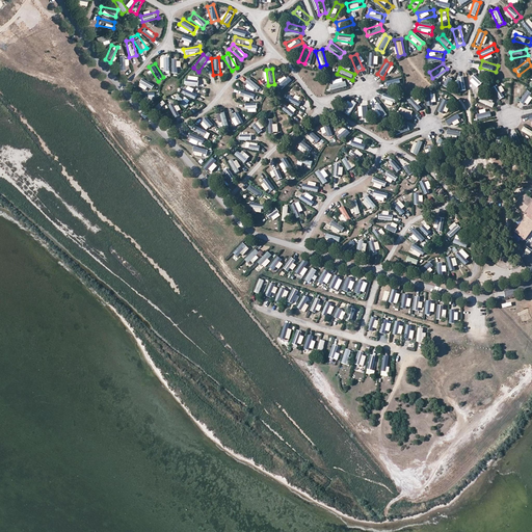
[(488,81),(476,70),(472,75),(483,86),(488,81)]
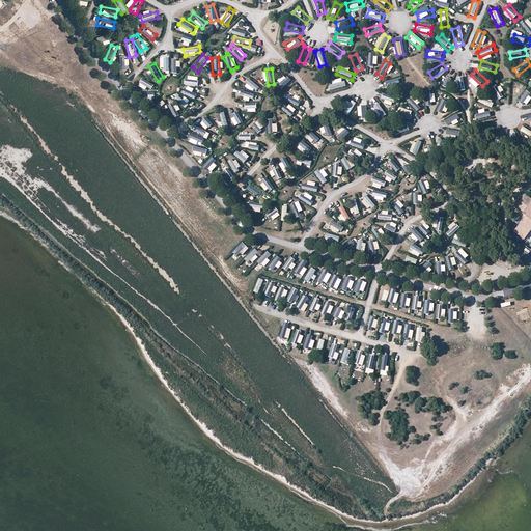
[(448,74),(443,89),(449,91),(454,76),(448,74)]
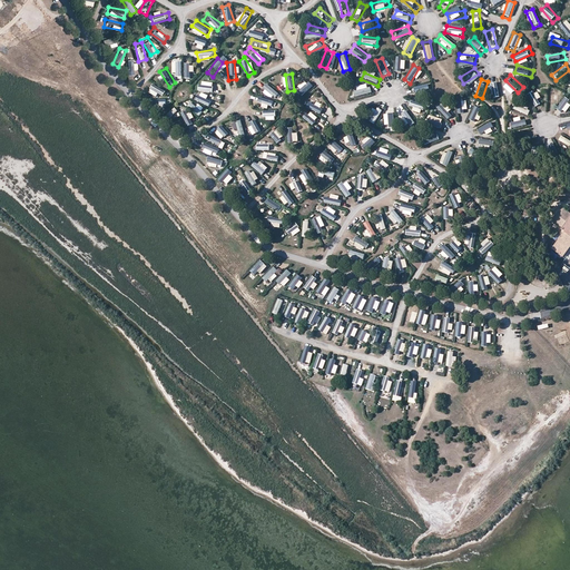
[(306,80),(295,94),(301,98),(312,85),(306,80)]
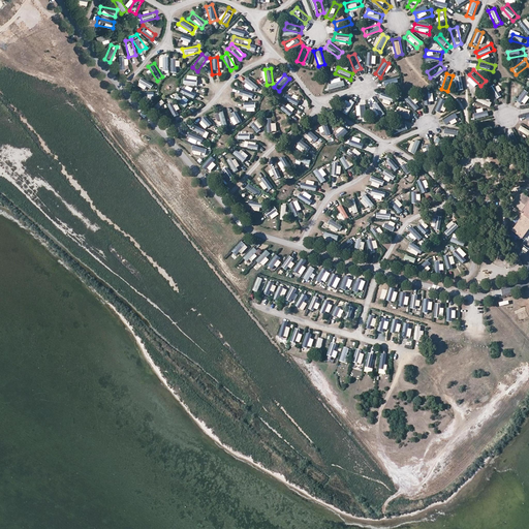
[(458,76),(463,92),(469,89),(464,74),(458,76)]
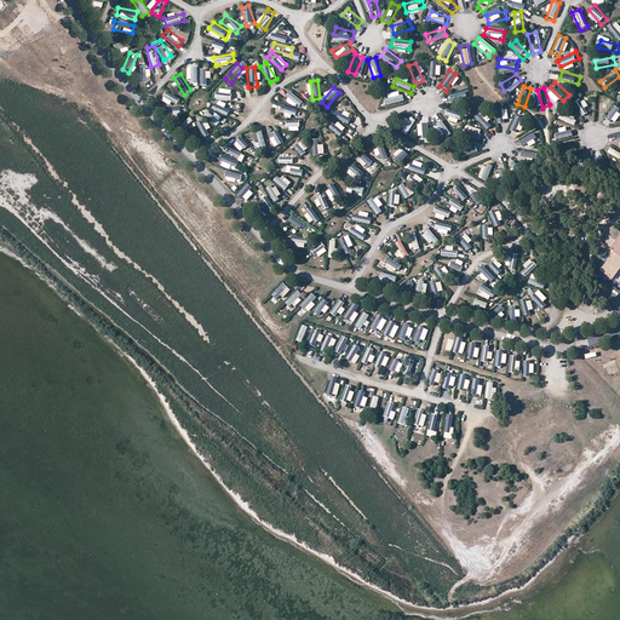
[(288,95),(303,107),(308,101),(293,89),(288,95)]
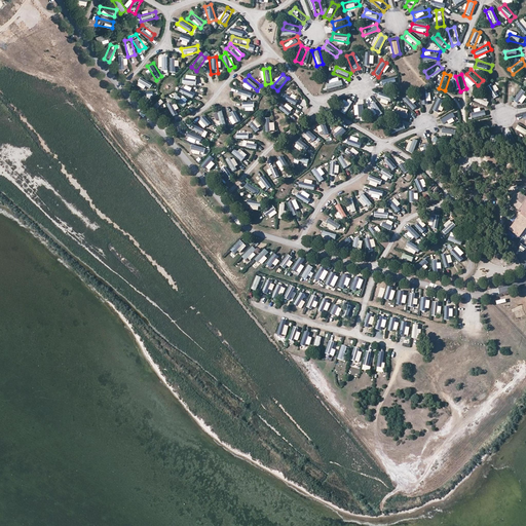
[(383,87),(399,81),(396,75),(381,81),(383,87)]
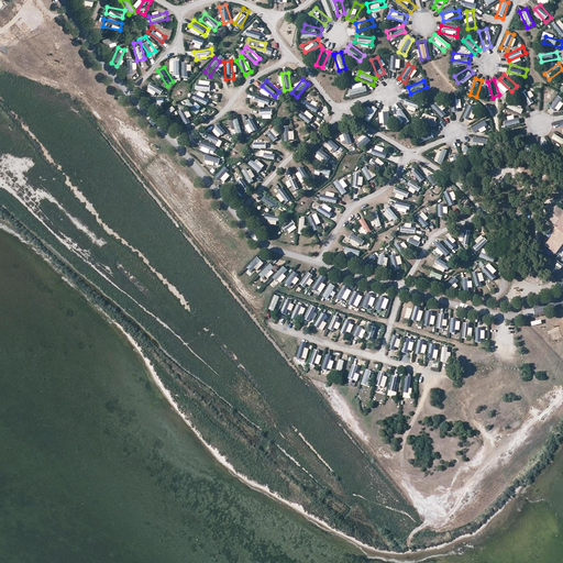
[(165,87),(147,85),(147,92),(164,95),(165,87)]
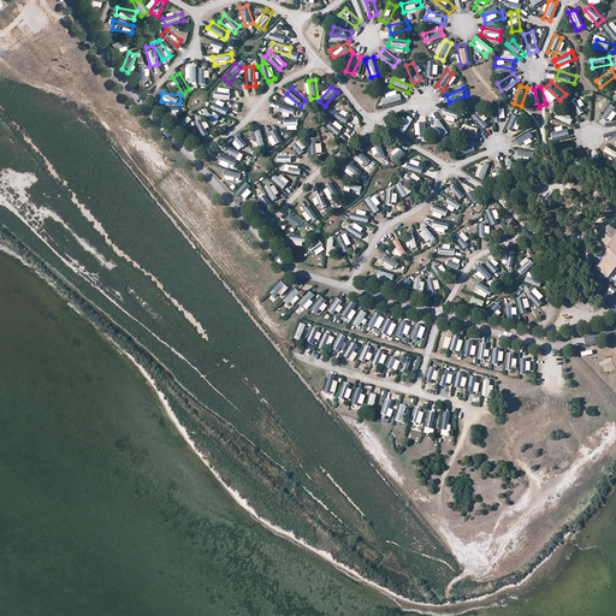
[(574,96),(580,114),(587,112),(581,94),(574,96)]
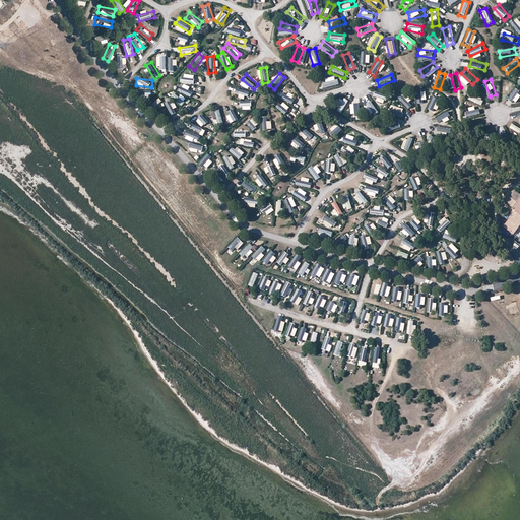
[(327,91),(342,87),(340,80),(325,85),(327,91)]
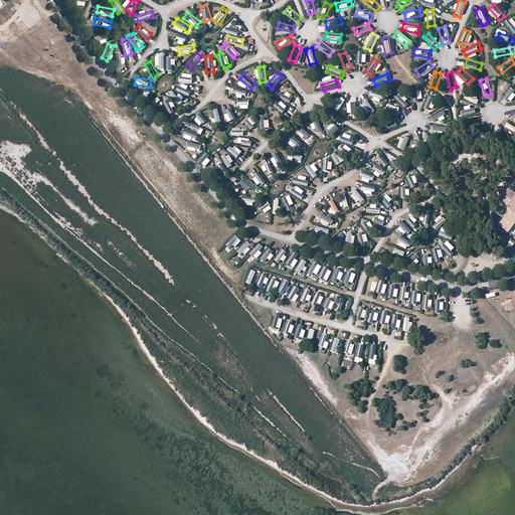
[(500,99),(506,83),(499,81),(494,97),(500,99)]
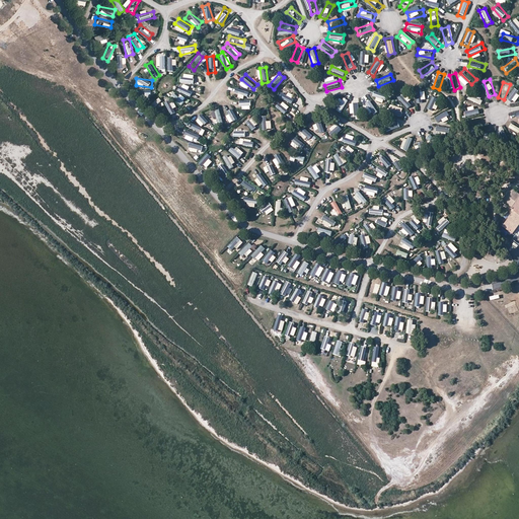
[(191,99),(194,93),(179,86),(176,92),(191,99)]
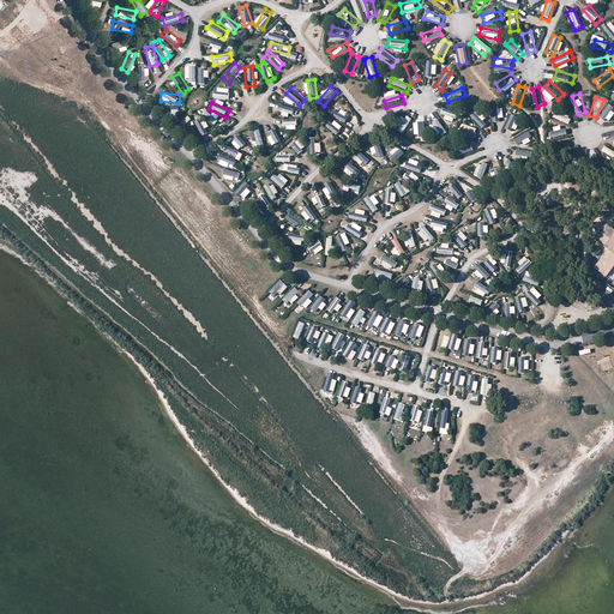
[(163,112),(166,119),(184,112),(181,104),(163,112)]
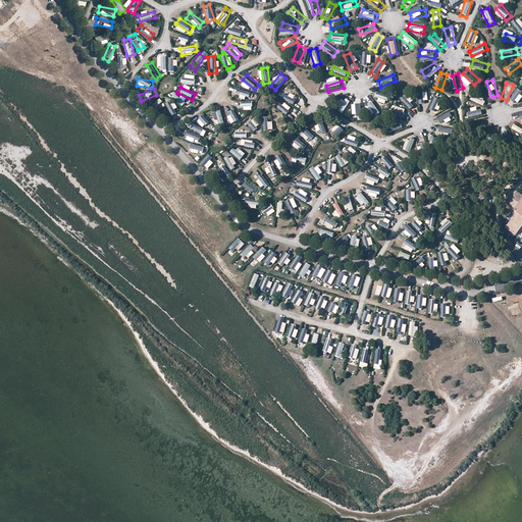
[(251,92),(235,90),(235,96),(250,98),(251,92)]
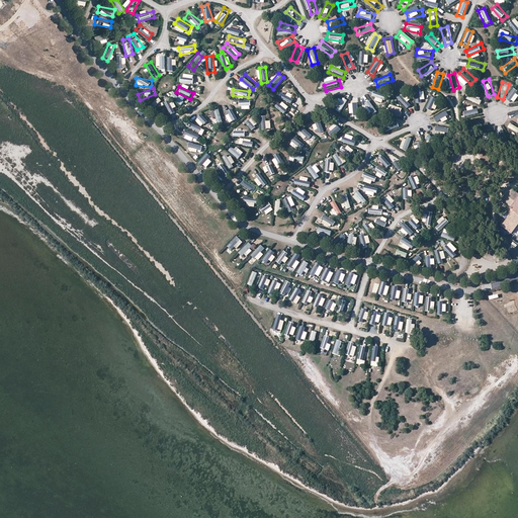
[(511,106),(517,98),(517,90),(506,102),(511,106)]
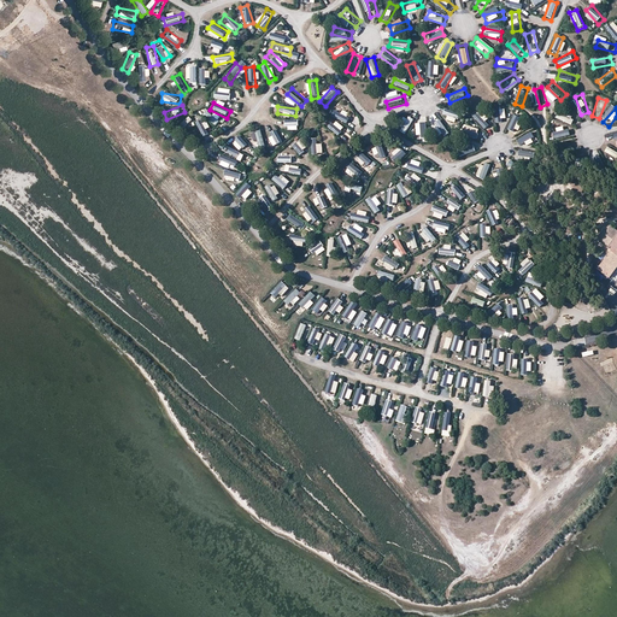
[(465,113),(447,109),(445,116),(464,121),(465,113)]
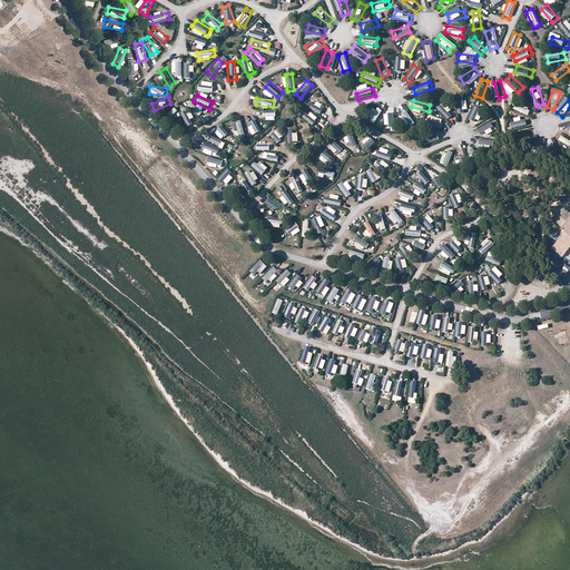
[(439,104),(448,119),(454,116),(445,100),(439,104)]
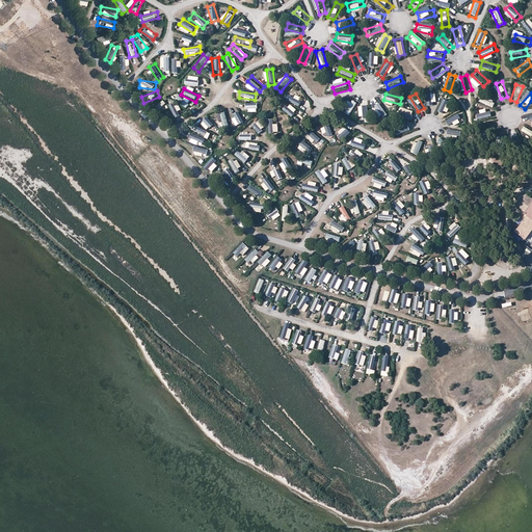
[(479,100),(494,107),(497,101),(482,94),(479,100)]
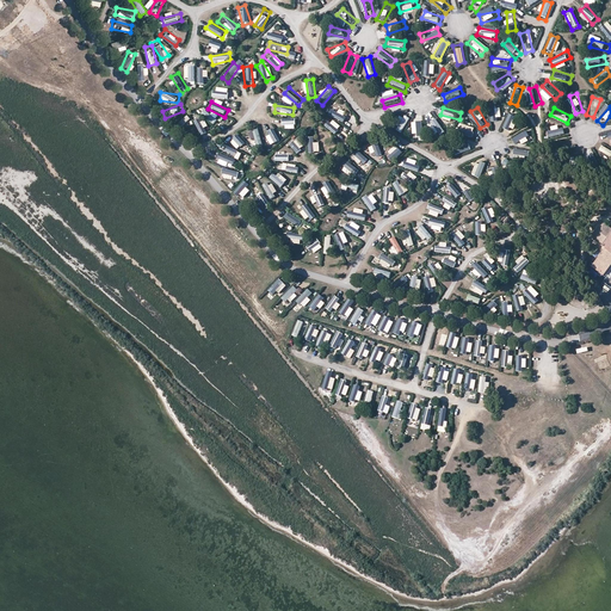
[(218,125),(222,118),(205,110),(202,116),(218,125)]
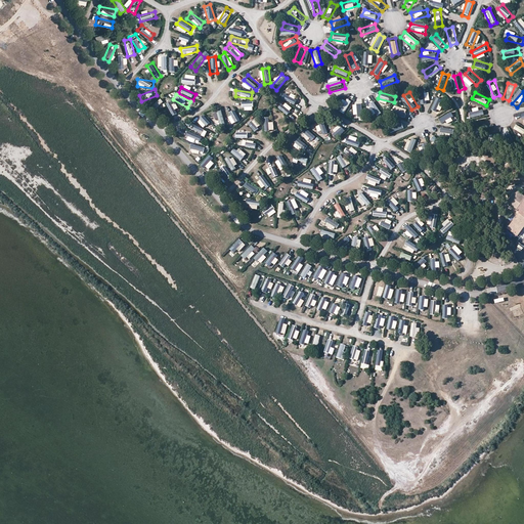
[(300,96),(284,94),(282,101),(299,103),(300,96)]
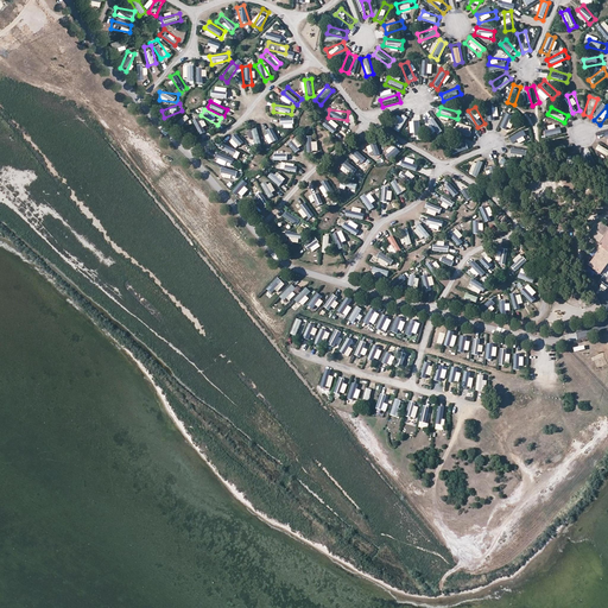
[(406,111),(396,126),(403,131),(412,115),(406,111)]
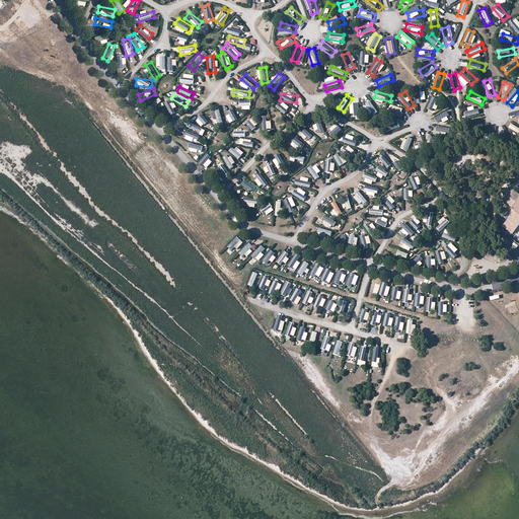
[(434,113),(440,97),(434,94),(428,109),(434,113)]
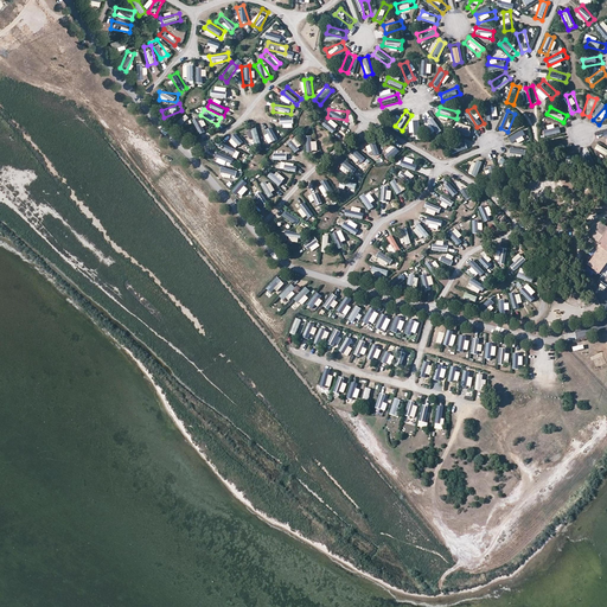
[(170,129),(176,134),(187,119),(180,114),(170,129)]
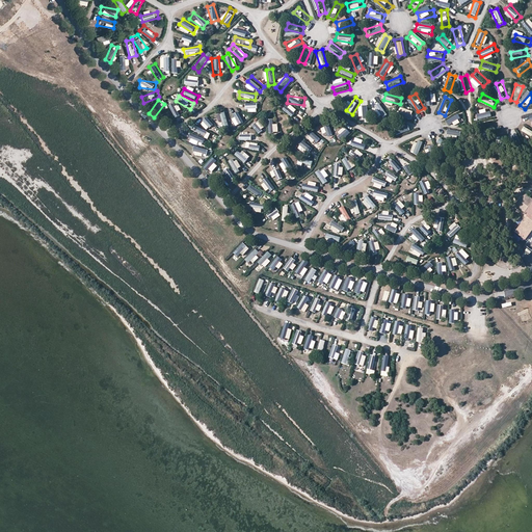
[(174,117),(180,114),(173,100),(166,102),(174,117)]
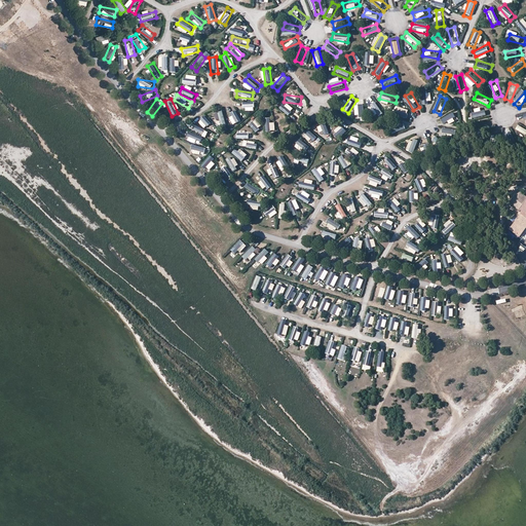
[(257,101),(241,106),(243,113),(259,108),(257,101)]
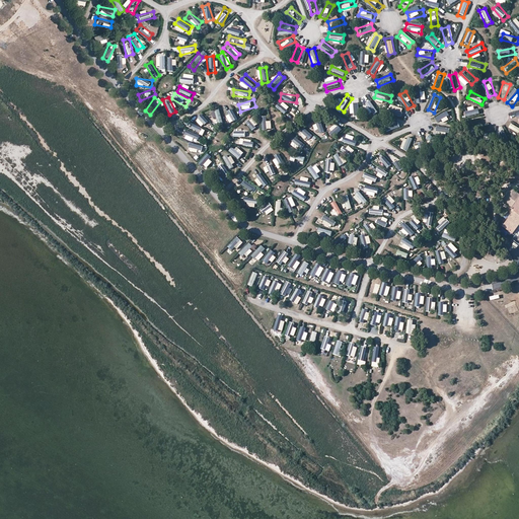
[(379,114),(371,99),(365,102),(373,117),(379,114)]
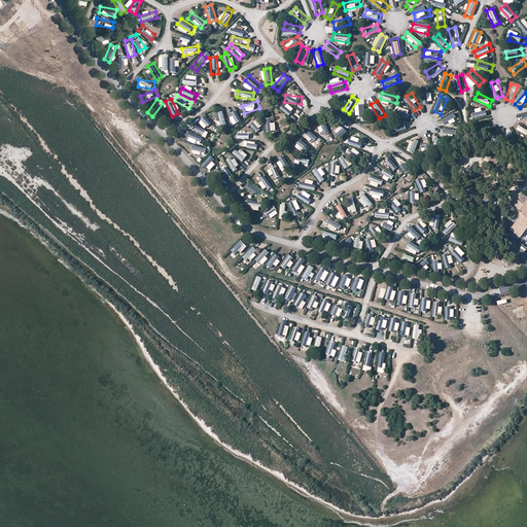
[(361,102),(358,117),(365,118),(367,103),(361,102)]
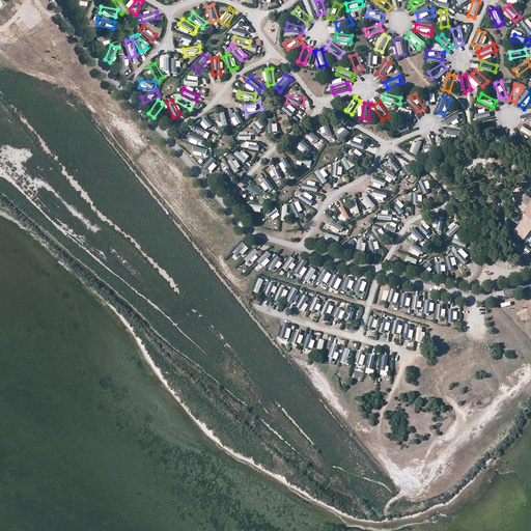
[(283,109),(296,120),(301,115),(288,104),(283,109)]
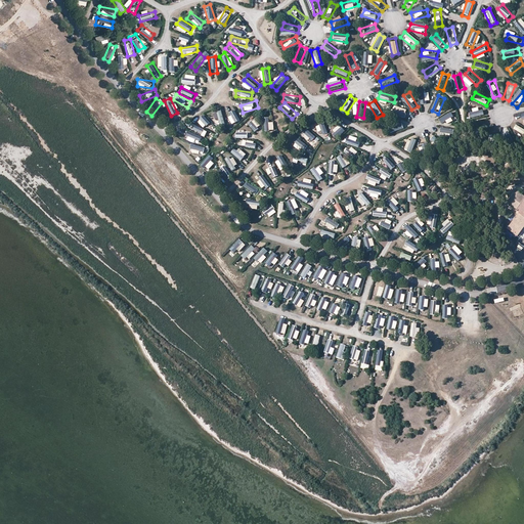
[(392,114),(407,119),(409,113),(394,107),(392,114)]
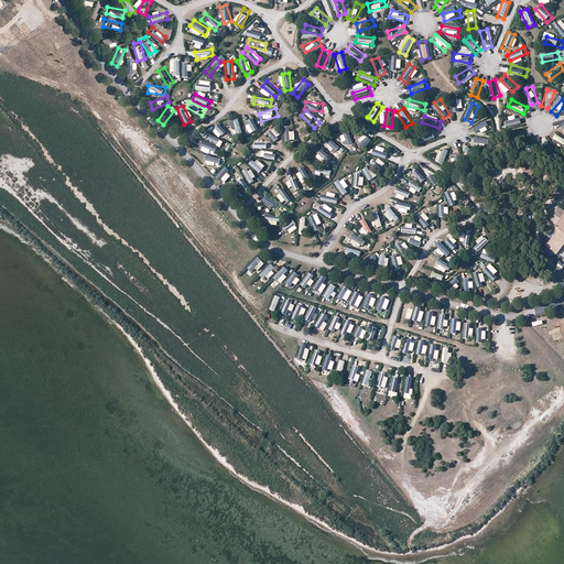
[(256,134),(253,117),(247,118),(249,136),(256,134)]
